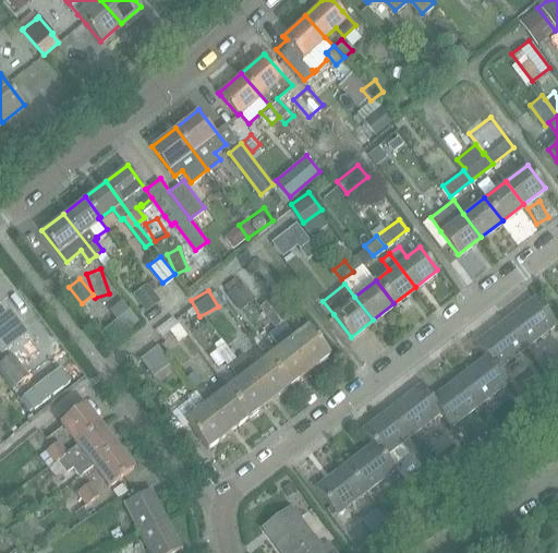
[(0,291),(0,349),(1,351),(28,329),(4,299),(4,298),(0,291)]
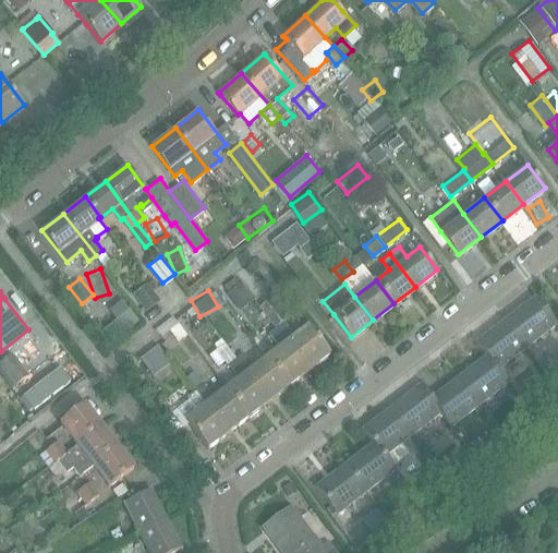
[(535,295),(506,317),(526,345),(556,322),(535,295)]
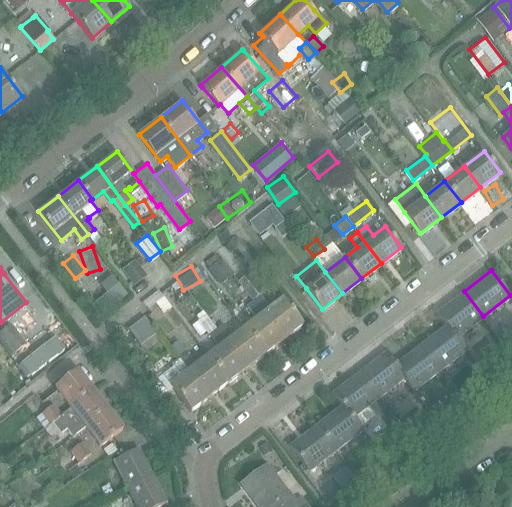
[(249,271),(239,279),(284,338),(303,323),(282,297),(270,306),(260,292),(263,290),(249,271)]
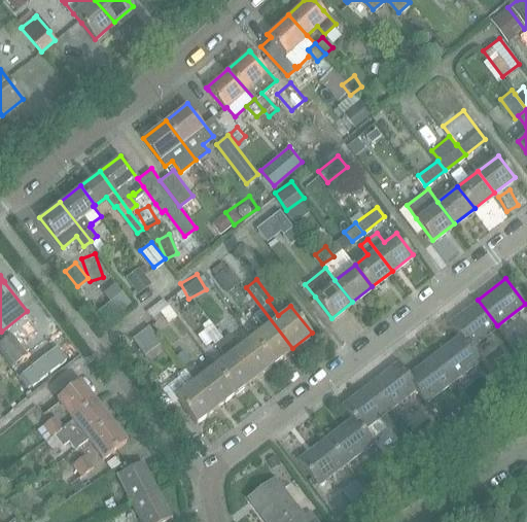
[(264,326),(252,335),(274,362),(292,348),(246,287),(235,296),(251,315),(253,314),(264,326)]
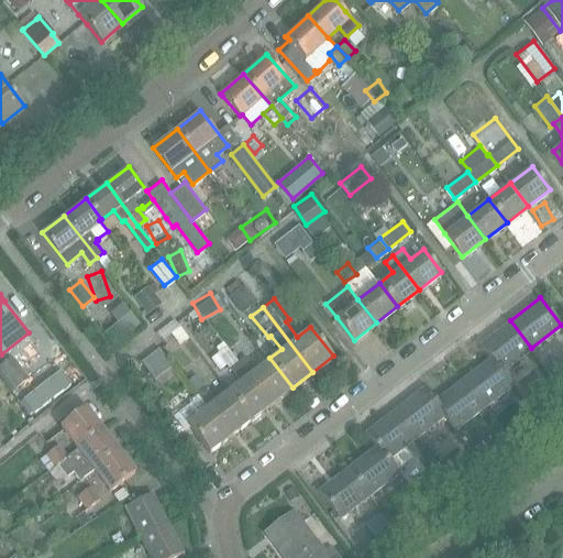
[(481,342),(492,356),(503,370),(503,369),(531,348),(510,320),(481,342)]
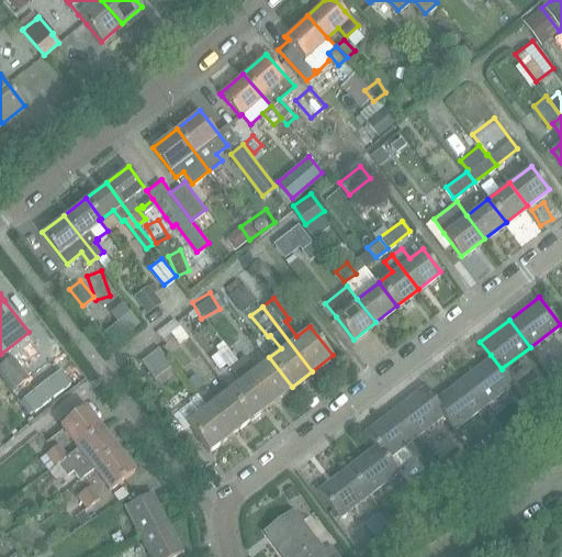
[(237,358),(271,402),(292,387),(269,357),(257,367),(237,342),(229,347),(237,358)]
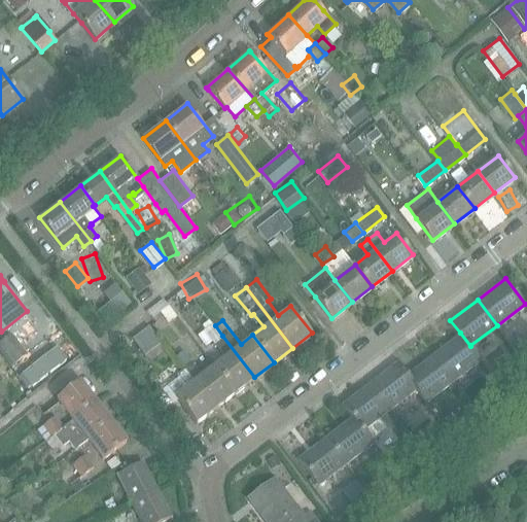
[(133,336),(145,352),(163,340),(149,323),(133,336)]
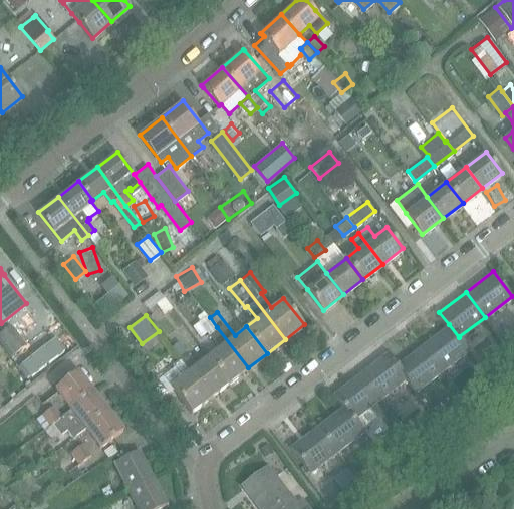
[(0,330),(0,332),(14,351),(26,342),(11,323),(0,330)]
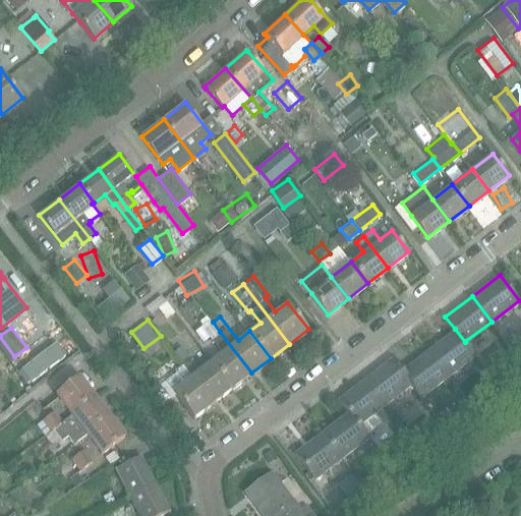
[(455,329),(428,349),(449,375),(475,354),(465,341),(465,342),(455,329)]
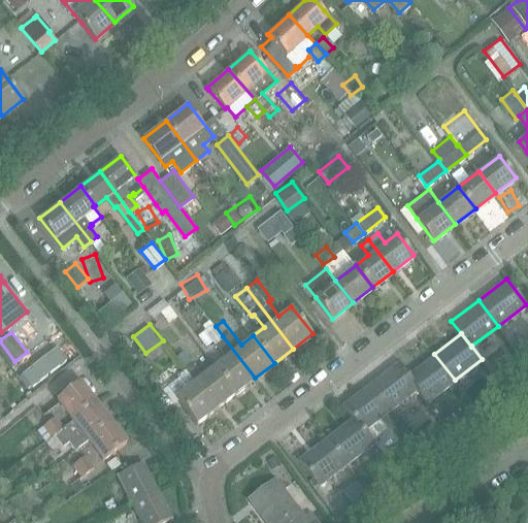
[(226,356),(216,364),(236,392),(255,378),(223,336),(216,341),(226,356)]
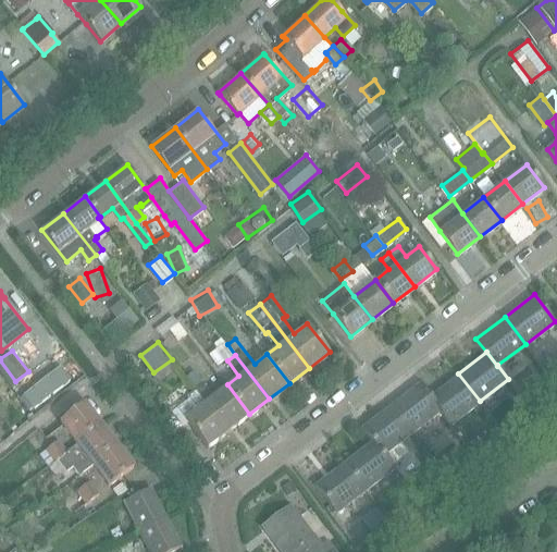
[(458,373),(431,395),(441,408),(440,409),(450,422),(480,401),(458,373)]
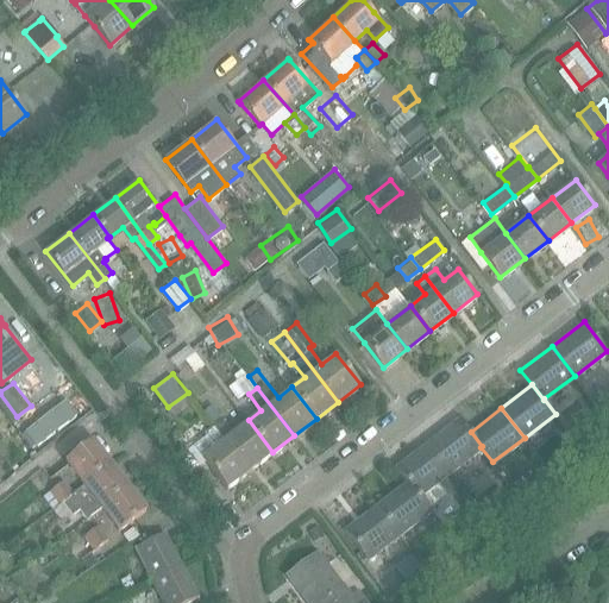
[(223,416),(212,424),(249,470),(272,452),(249,420),(233,432),(223,416)]
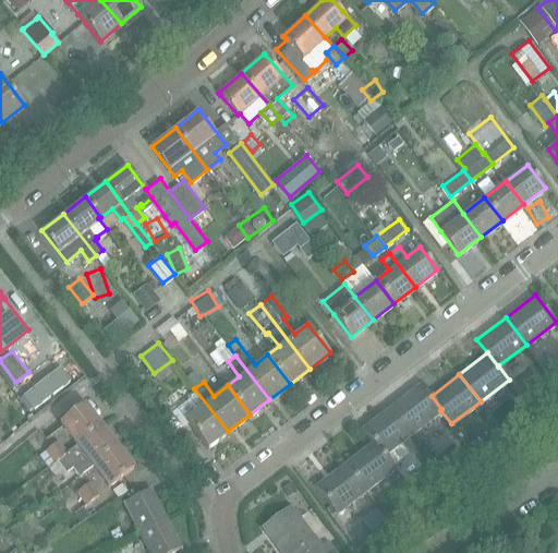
[(421,382),(392,405),(413,431),(440,410),(441,409),(432,396),(421,382)]
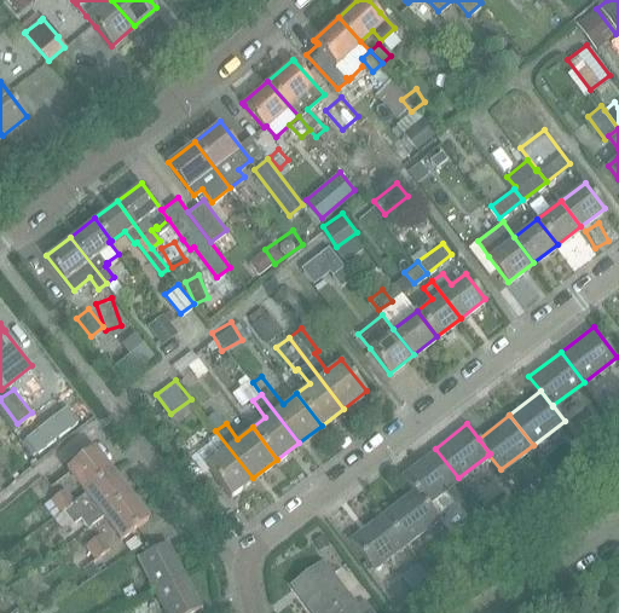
[(253,478),(215,431),(208,435),(213,441),(198,452),(230,495),(253,478)]
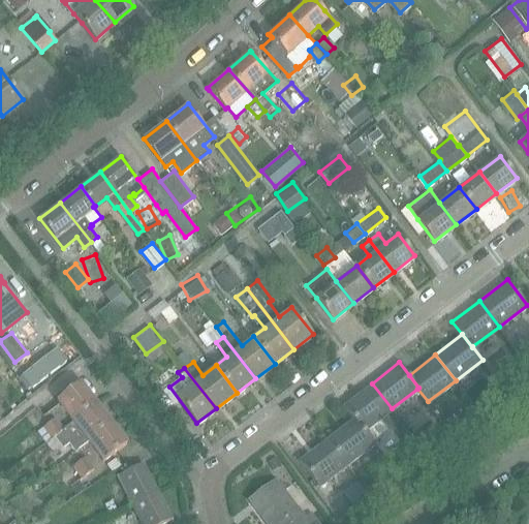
[(57,400),(72,419),(73,421),(96,402),(81,381),(57,400)]
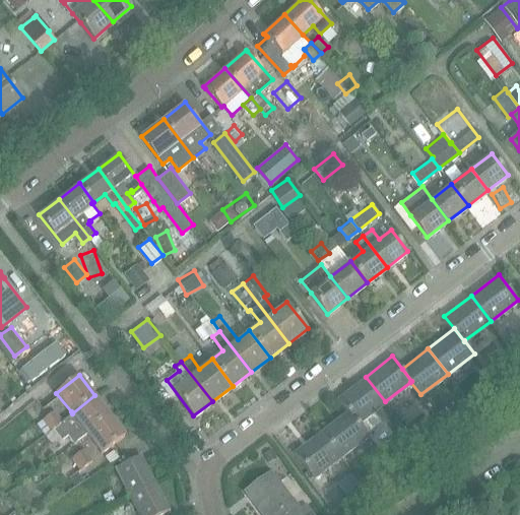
[(385,401),(366,377),(338,397),(347,410),(358,423),(359,422),(368,434),(384,421),(375,409),(385,401)]
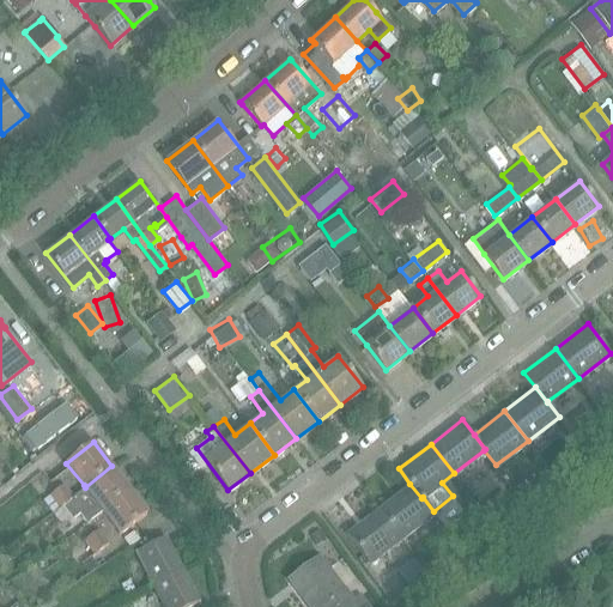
[(101,508),(102,509),(129,489),(111,466),(85,487),(84,485),(74,493),(59,505),(53,510),(62,523),(80,509),(87,519),(101,508)]
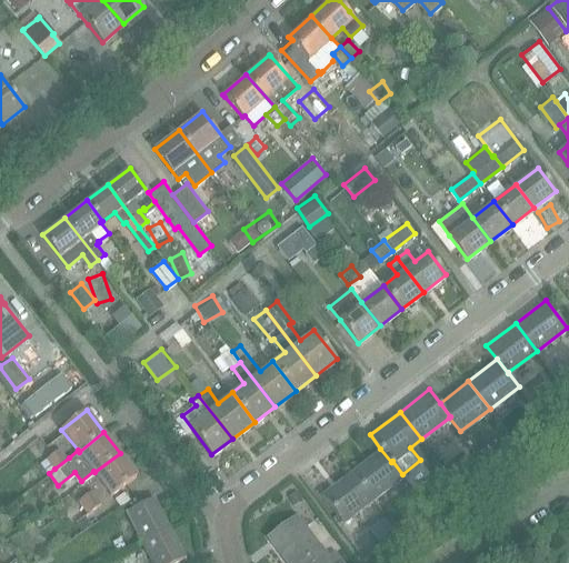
[(69,458),(59,445),(46,456),(55,469),(69,458)]
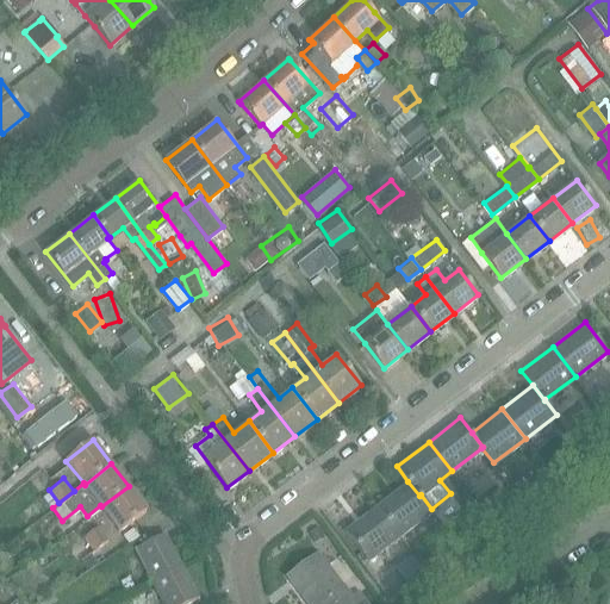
[(419,496),(408,481),(377,505),(399,535),(433,510),(431,509),(421,494),(419,496)]
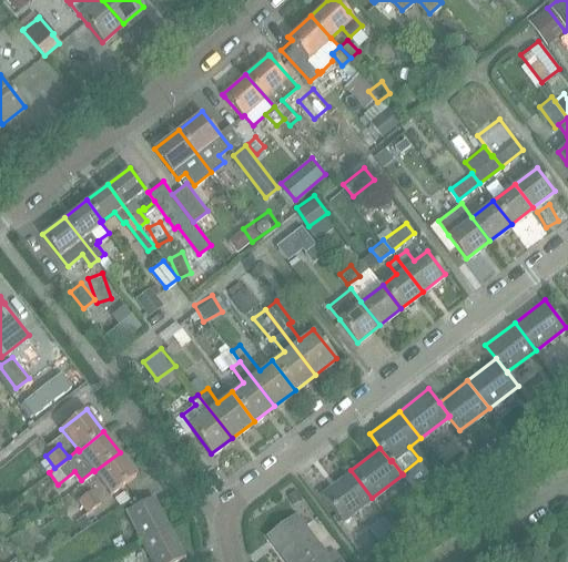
[(120,452),(94,471),(111,492),(137,473),(120,452)]
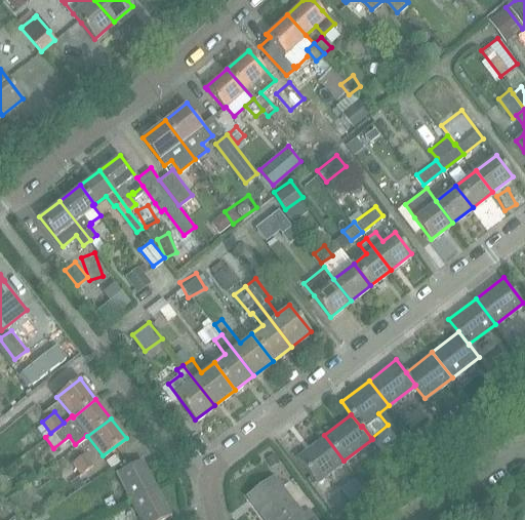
[(344,461),(324,435),(297,455),(317,481),(344,461)]
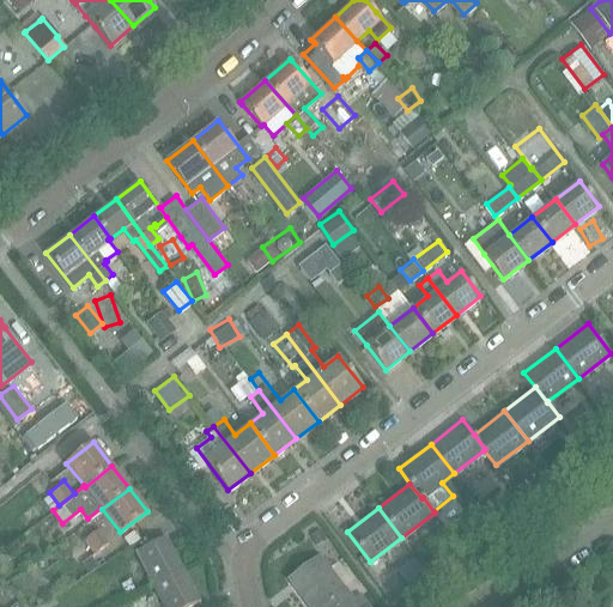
[(84,536),(95,551),(109,539),(98,526),(84,536)]
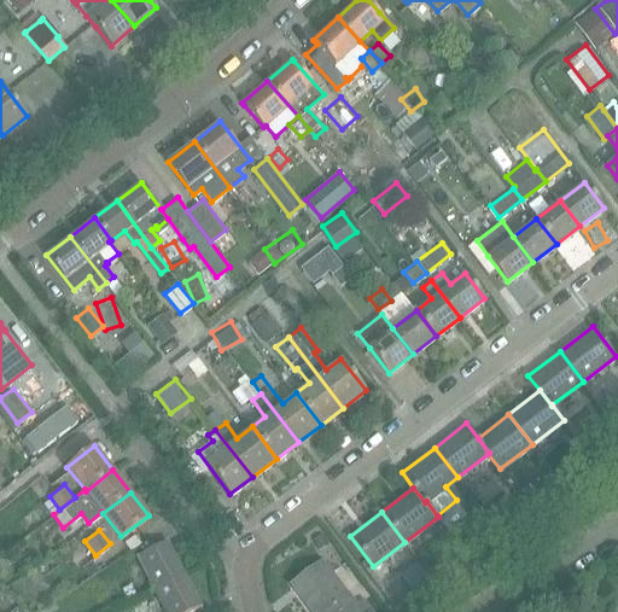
[(138,554),(155,586),(184,571),(167,540),(138,554)]
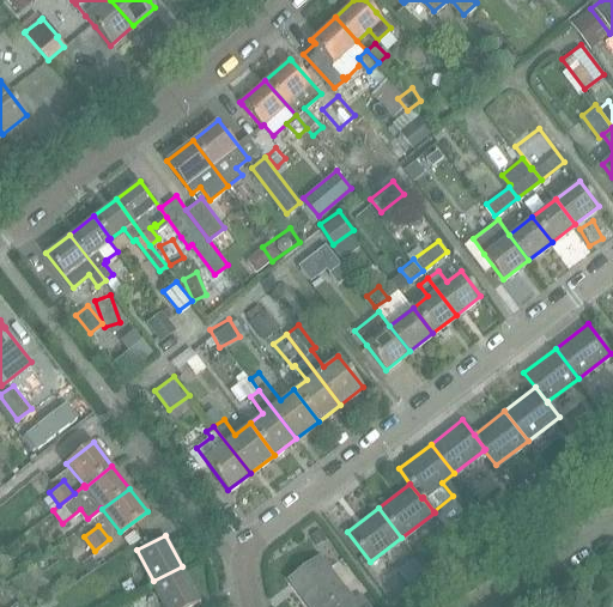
[(25,541),(11,548),(19,565),(34,558),(25,541)]
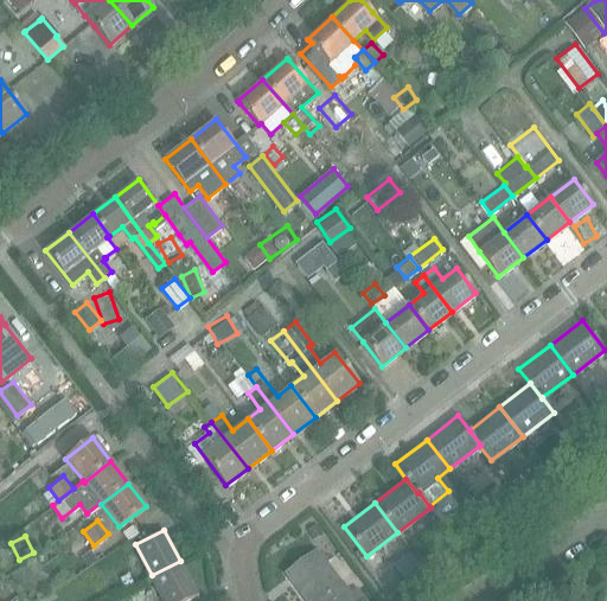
[(368,600),(357,586),(350,592),(317,548),(286,570),(307,600),(368,600)]
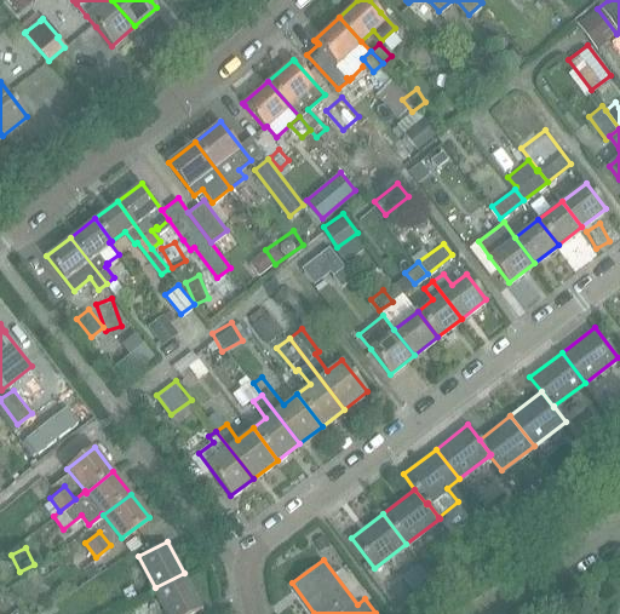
[(184,573),(155,587),(167,613),(185,613),(201,606),(184,573)]
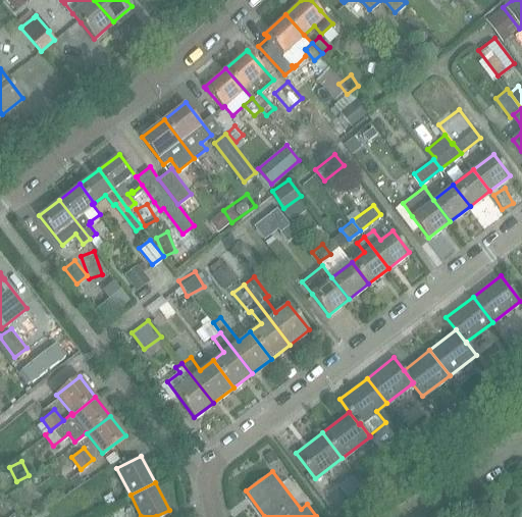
[(20,489),(5,499),(12,511),(28,501),(20,489)]
